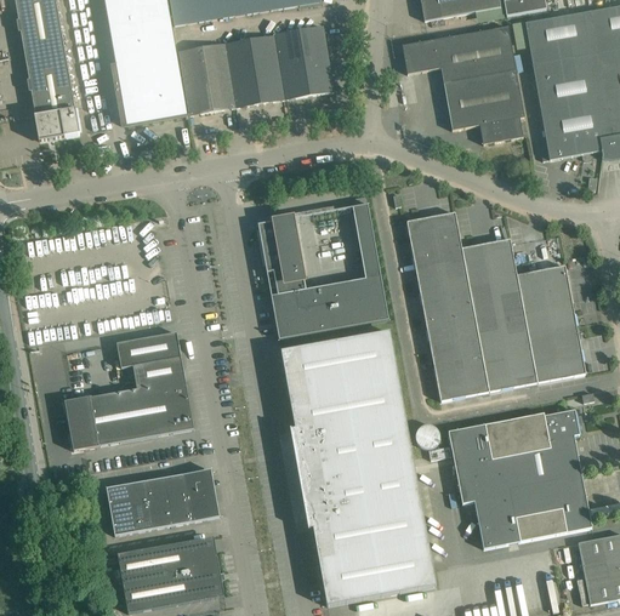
[(79,131),(74,107),(55,0),(15,0),(34,113),(34,114),(33,114),(38,140),(63,135),(79,131)]
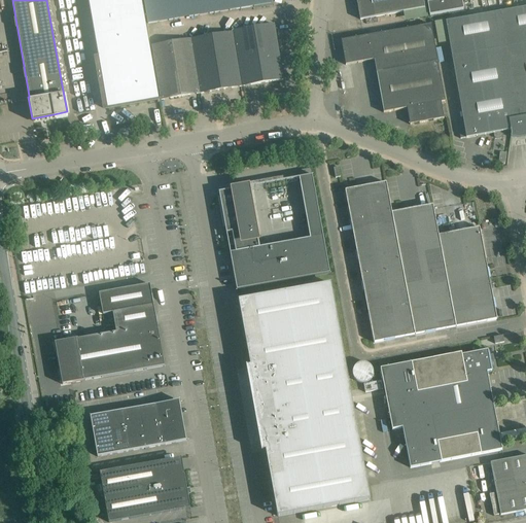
[(88,0),(98,55),(93,55),(97,78),(101,78),(104,96),(106,106),(156,97),(156,99),(159,99),(159,97),(158,97),(141,0),(88,0)]
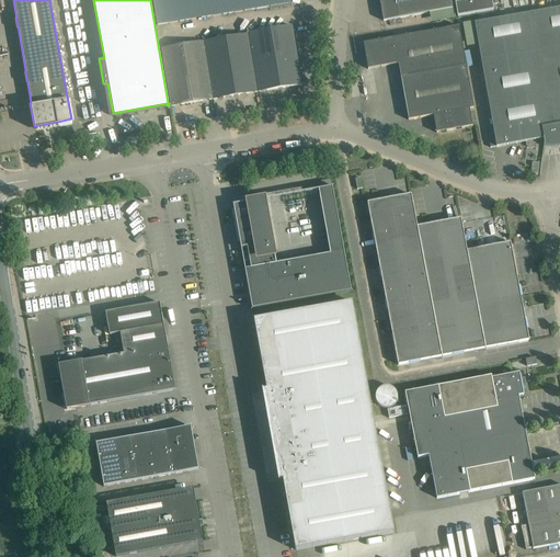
[(153,0),(157,20),(281,0),(153,0)]
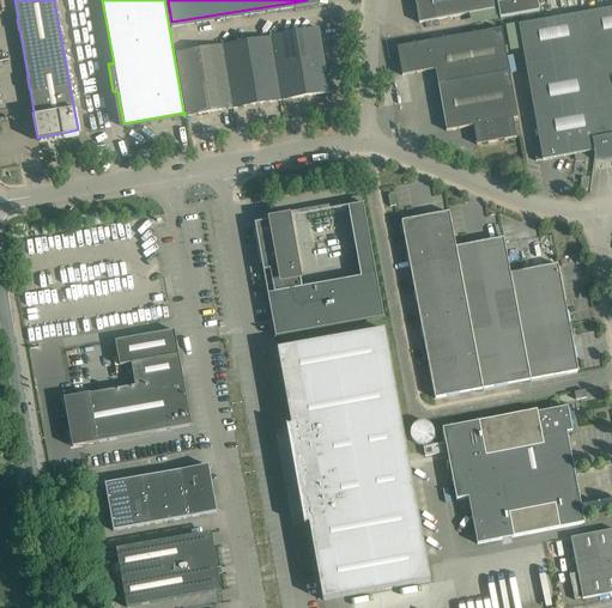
[(414,0),(417,18),(434,16),(494,5),(492,0),(414,0)]
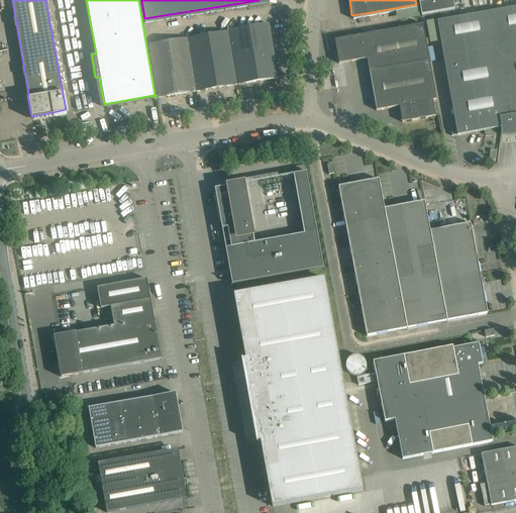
[(418,0),(420,11),(455,5),(453,0),(418,0)]
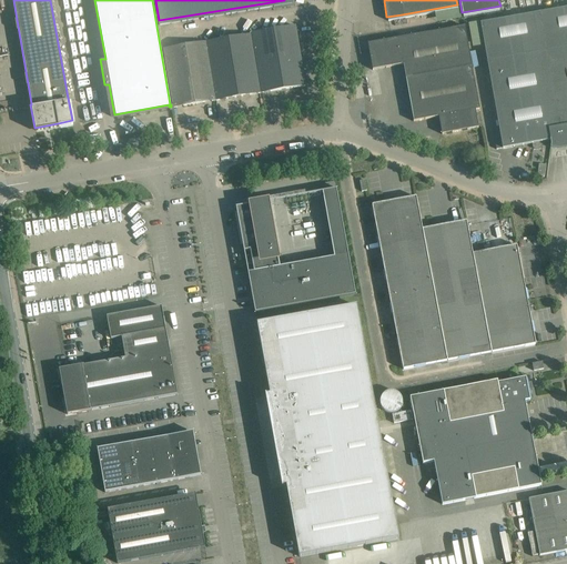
[(566,3),(479,19),(500,138),(494,139),(495,145),(502,144),(532,140),(532,143),(535,145),(539,144),(542,142),(540,138),(549,137),(549,141),(549,144),(558,145),(566,144),(566,143),(566,3)]
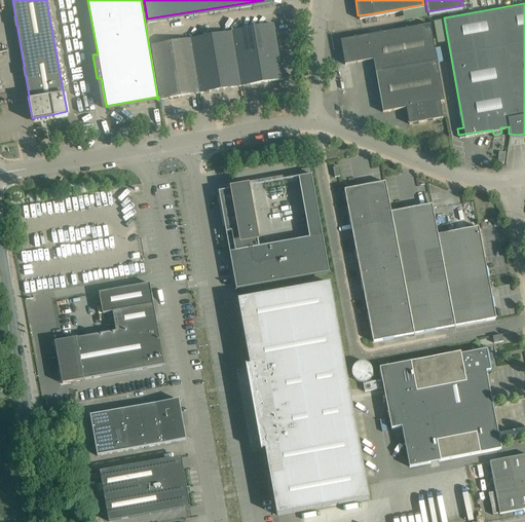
[(437,38),(445,37),(443,25),(445,25),(443,16),(434,19),(437,38)]
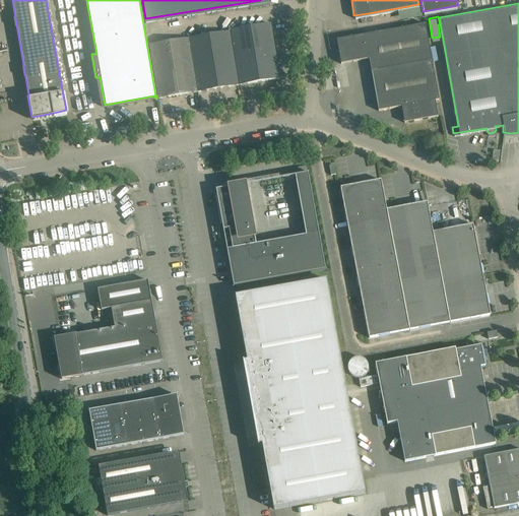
[(230,27),(230,28),(239,81),(278,75),(269,20),(230,27)]
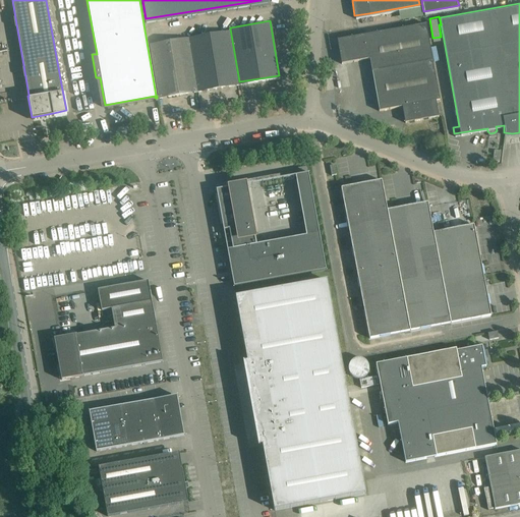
[(425,20),(336,37),(341,61),(368,56),(378,108),(401,104),(404,119),(438,114),(435,98),(439,97),(425,20)]
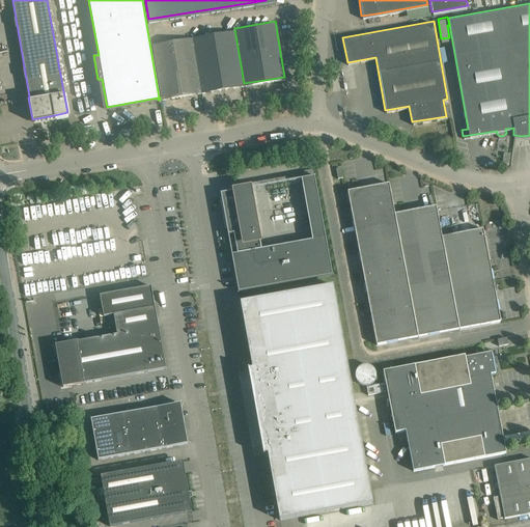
[(201,90),(244,83),(234,29),(192,36),(201,90)]
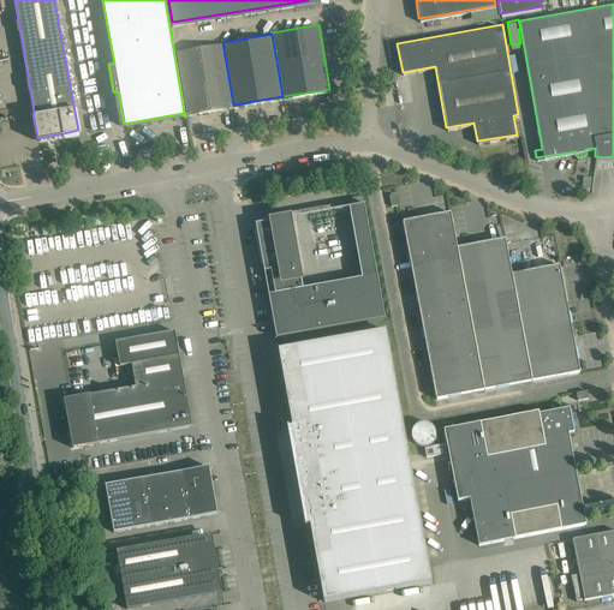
[(186,112),(233,105),(222,42),(177,49),(186,112)]
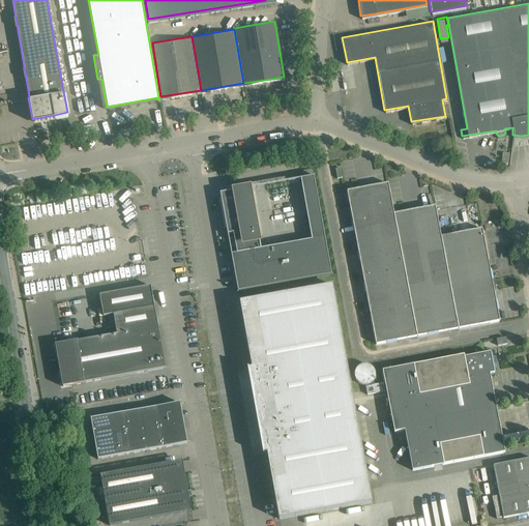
[(289,176),(296,175),(295,164),(288,165),(289,176)]
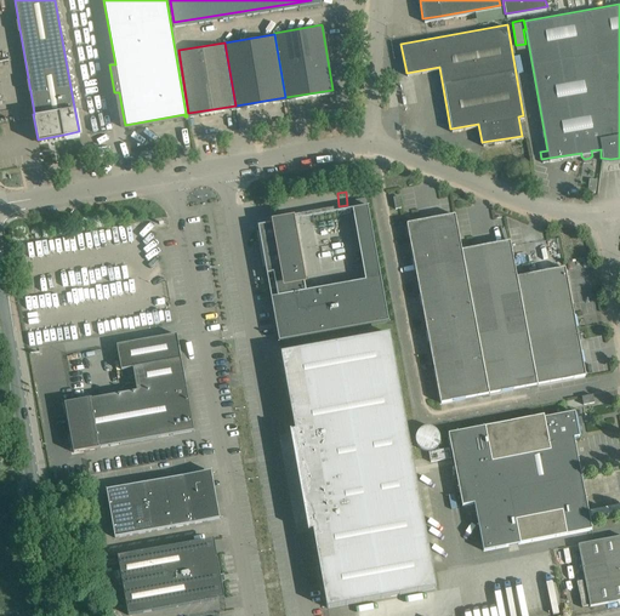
[(419,217),(405,220),(413,256),(460,246),(459,234),(454,211),(442,214),(419,217)]
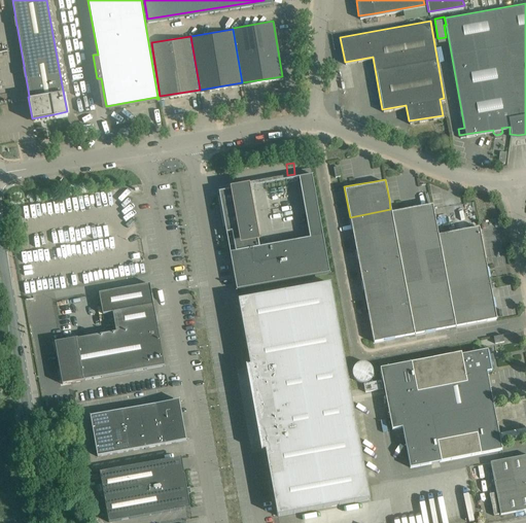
[(229,248),(236,286),(328,270),(322,233),(258,244),(248,183),(247,183),(247,181),(249,181),(248,180),(229,184),(229,185),(232,184),(233,185),(217,188),(225,231),(226,231),(225,230),(231,229),(233,235),(232,235),(231,235),(231,236),(230,236),(230,237),(230,238),(229,238),(229,239),(230,240),(230,241),(231,241),(231,242),(232,242),(233,242),(234,242),(235,248),(230,249),(230,248),(229,248)]
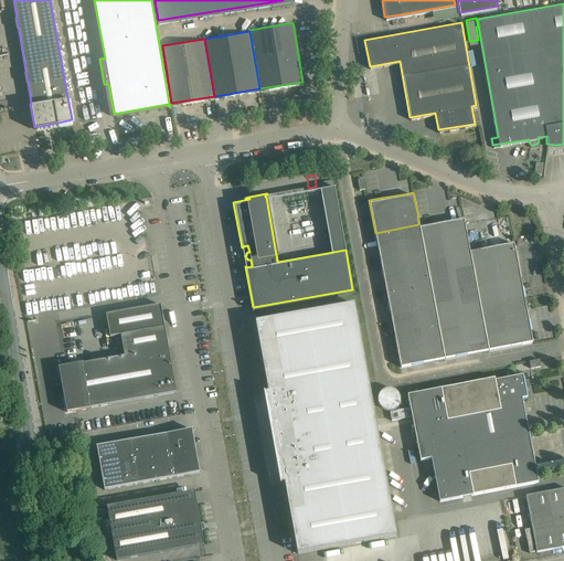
[(431,222),(418,224),(425,257),(432,289),(475,282),(469,249),(467,237),(463,217),(451,219),(431,222)]
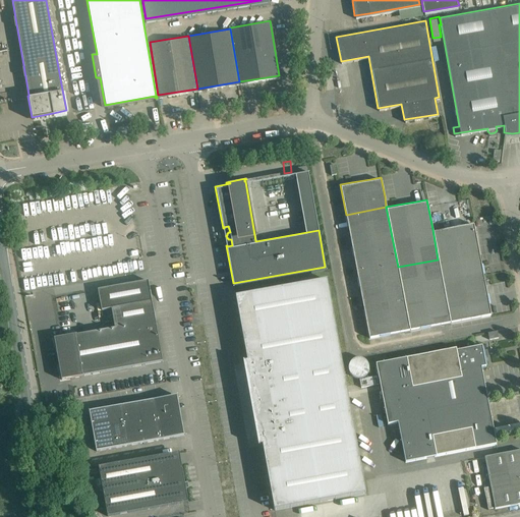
[(386,207),(346,215),(351,244),(392,237),(386,207)]
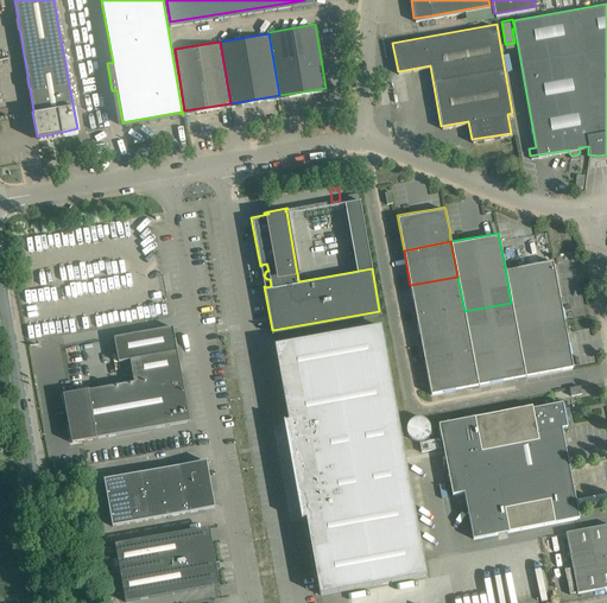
[(517,265),(505,267),(511,303),(558,293),(552,259),(539,261),(517,265)]
